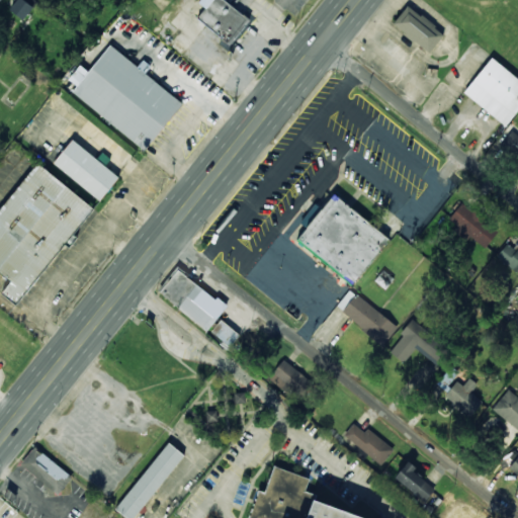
[(231,46),(250,21),(224,0),(211,0),(197,17),(231,46)]
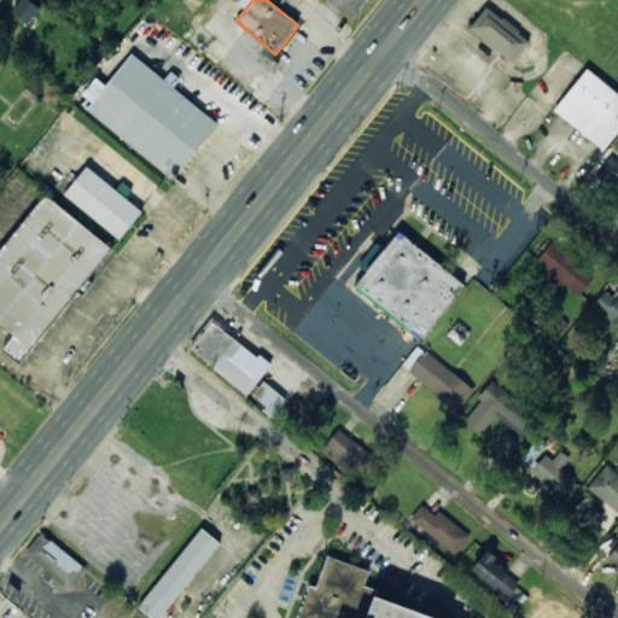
[(512,63),(530,41),(487,6),(470,28),(512,63)]
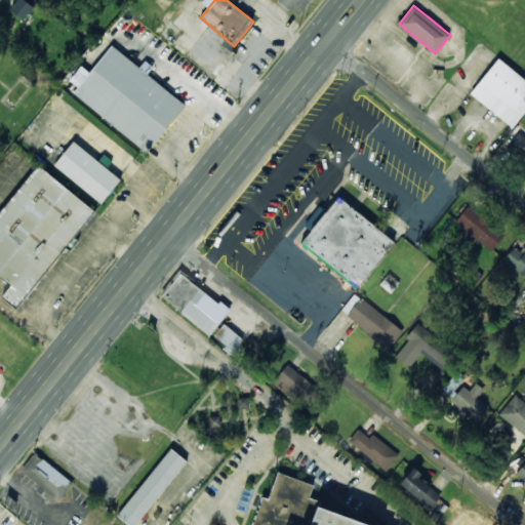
[(73,94),(148,153),(186,104),(111,46),(90,73),(81,66),(70,81),(78,87),(73,94)]
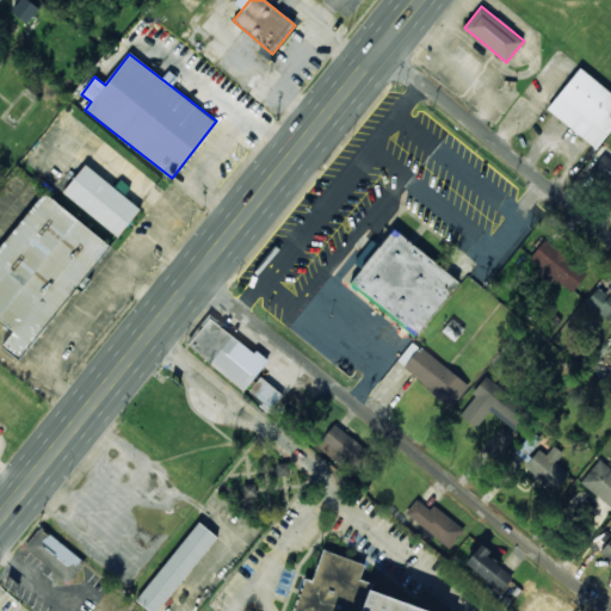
[(547,109),(597,149),(610,130),(610,92),(580,68),(547,109)]
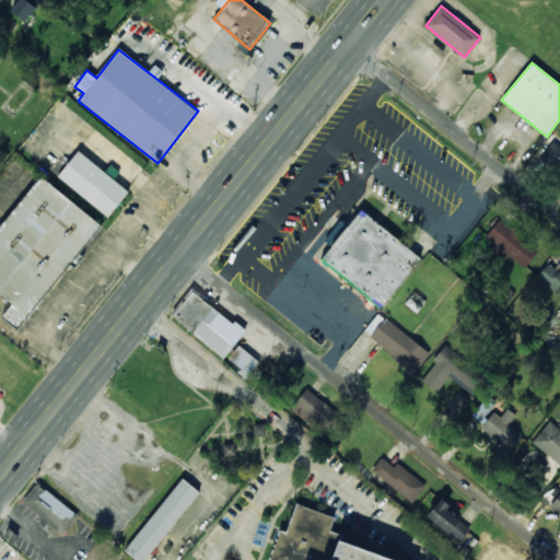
[(559,143),(553,138),(539,153),(559,170),(559,146),(558,144),(559,143)]
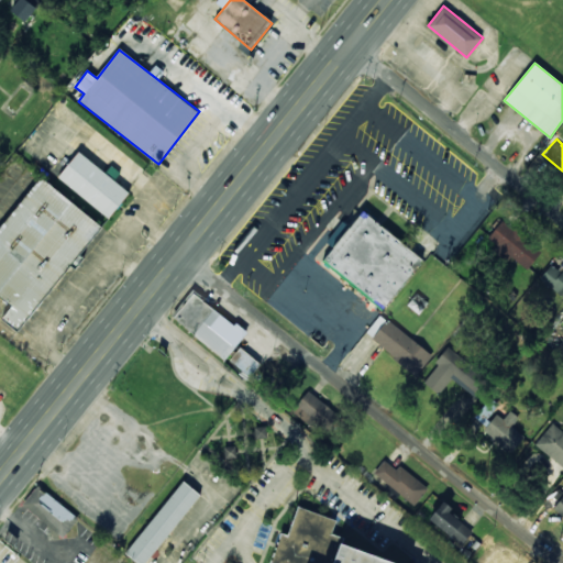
[(109,219),(130,192),(78,152),(58,178),(109,219)]
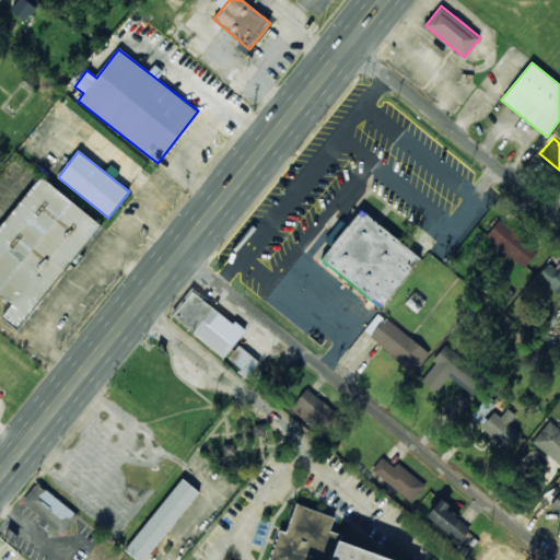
[(103,224),(38,176),(0,226),(0,294),(12,304),(2,318),(19,330),(70,264),(72,265),(103,224)]
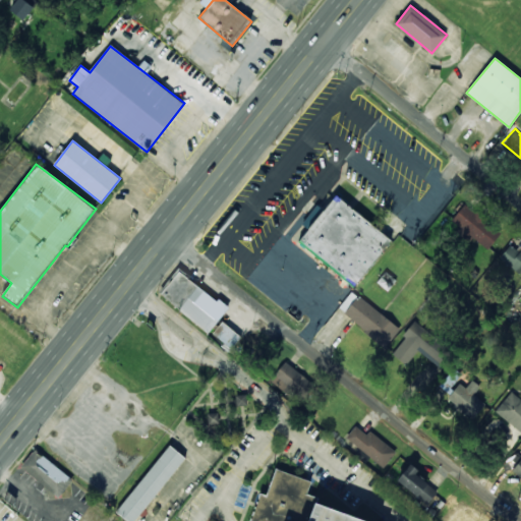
[(392,240),(335,195),(297,243),(354,288),(392,240)]
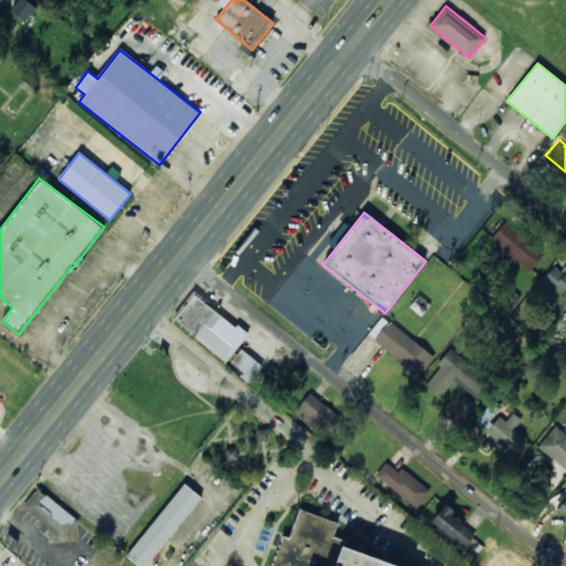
[(530,272),(544,252),(504,222),(491,240),(506,252),(505,254),(530,272)]
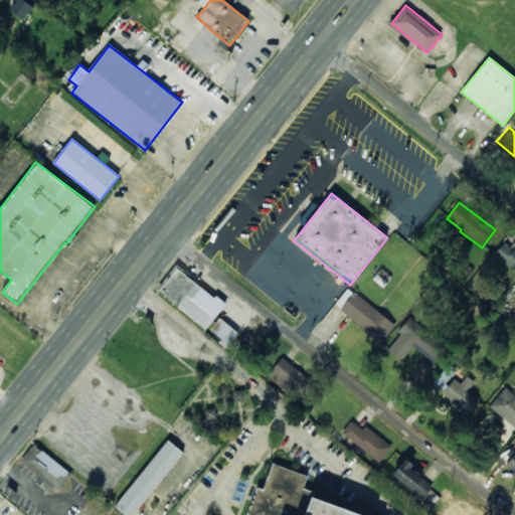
[(514,247),(513,249),(505,242),(494,254),(514,273),(514,247)]
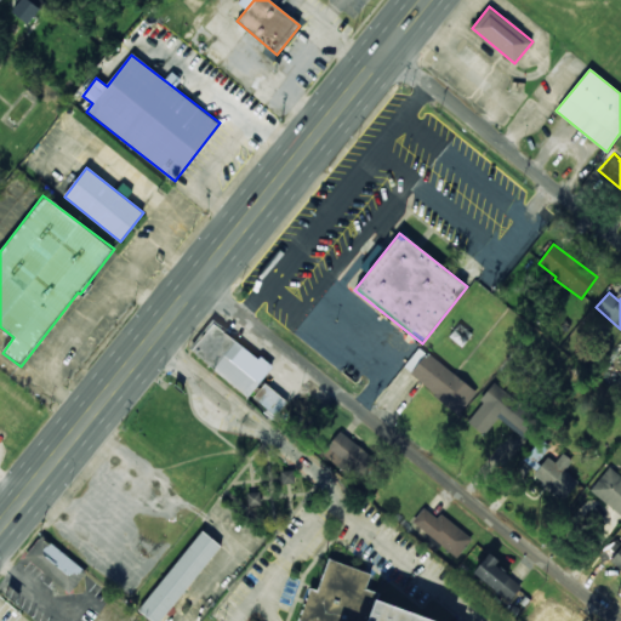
[(211,322),(189,352),(249,397),(272,366),(211,322)]
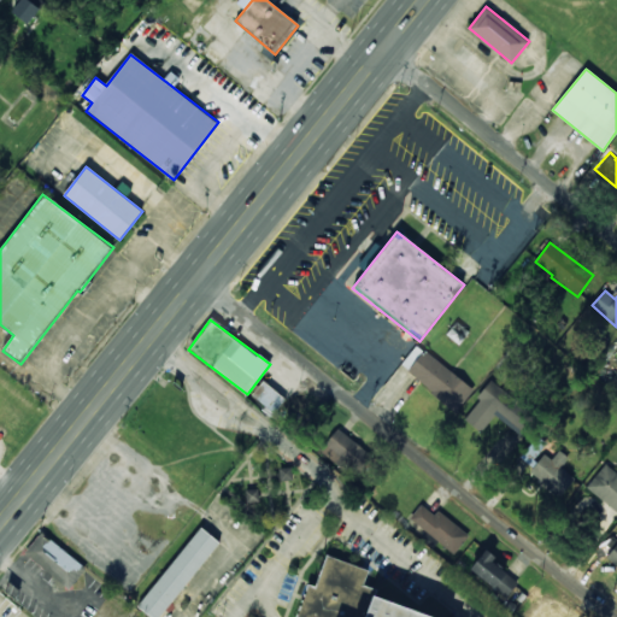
[(457,411),(474,389),(417,345),(400,366),(457,411)]
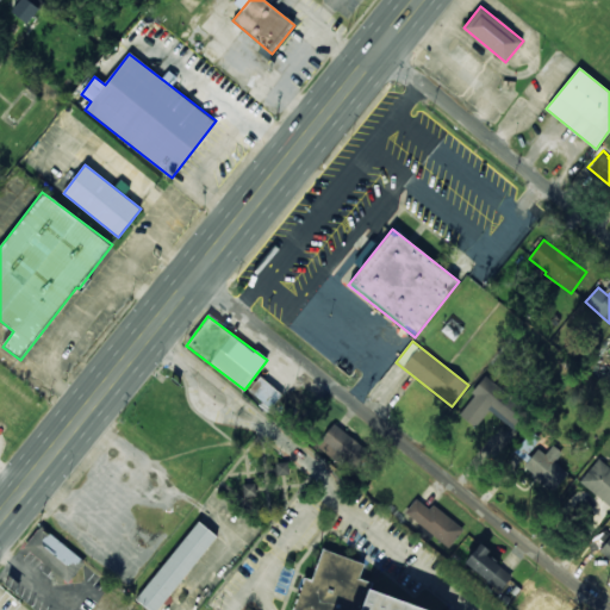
[(510,427),(526,406),(486,377),(458,415),(477,428),(489,411),(510,427)]
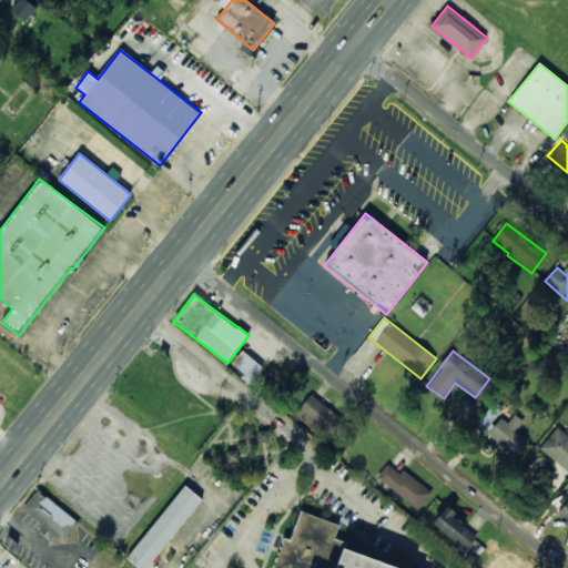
[(263,365),(243,354),(235,367),(255,378),(263,365)]
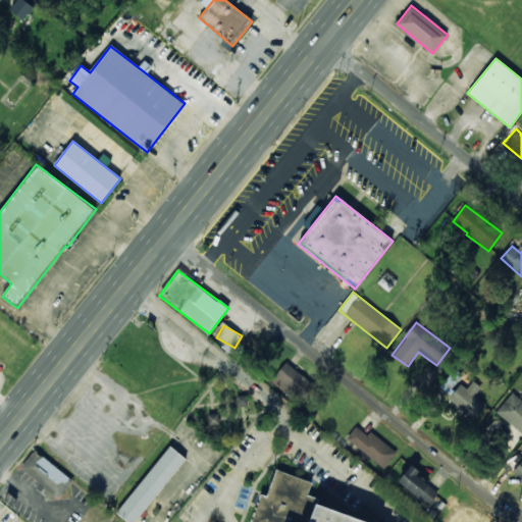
[(271,380),(295,401),(310,382),(286,362),(271,380)]
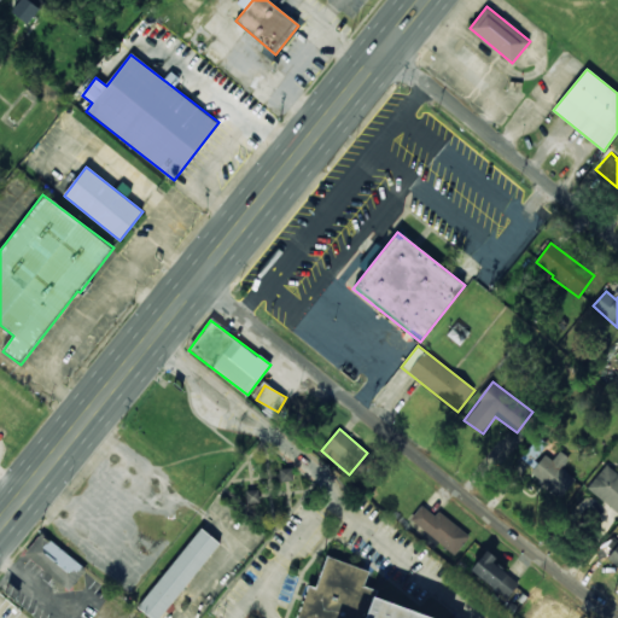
[(576,479),(563,467),(570,459),(560,450),(553,460),(546,454),(531,472),(560,497),(576,479)]
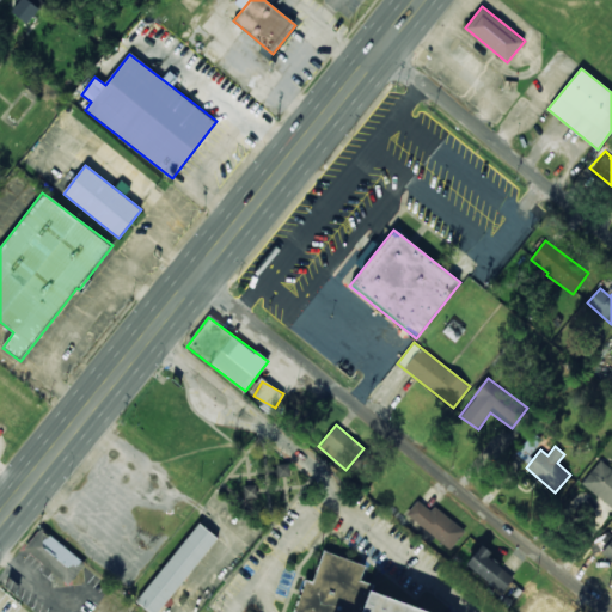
[(611,469),(600,460),(582,483),(611,508),(611,469)]
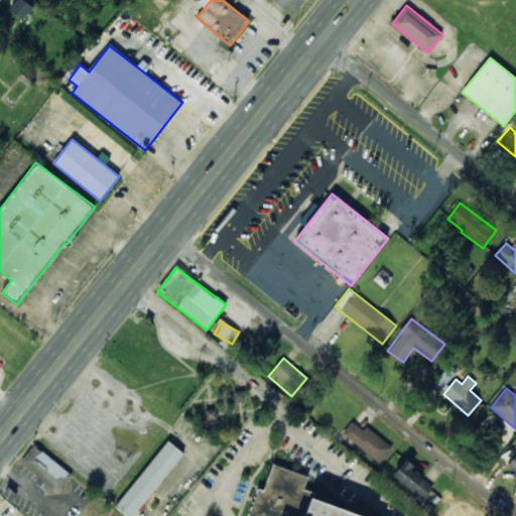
[(245,391),(234,391),(234,402),(245,402),(245,391)]
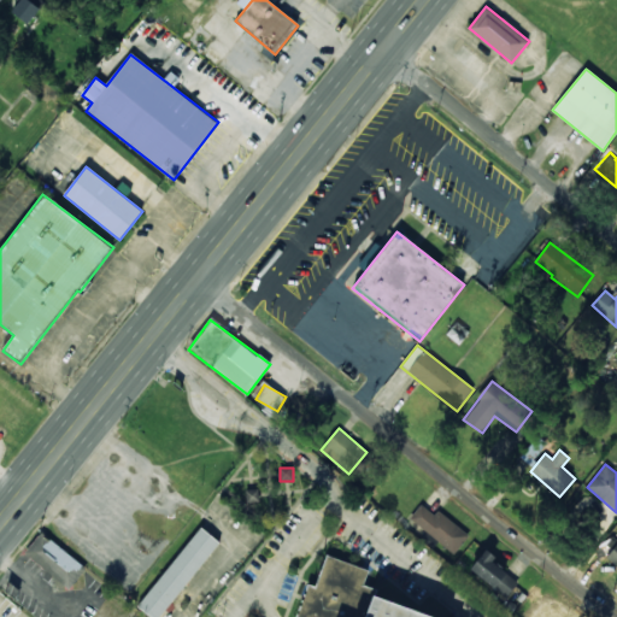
[(246,489),(246,507),(260,507),(259,489),(246,489)]
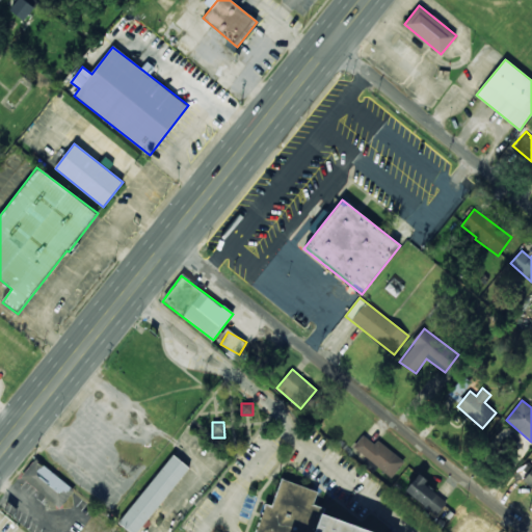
[(394,476),(404,459),(376,442),(375,443),(362,434),(352,450),(394,476)]
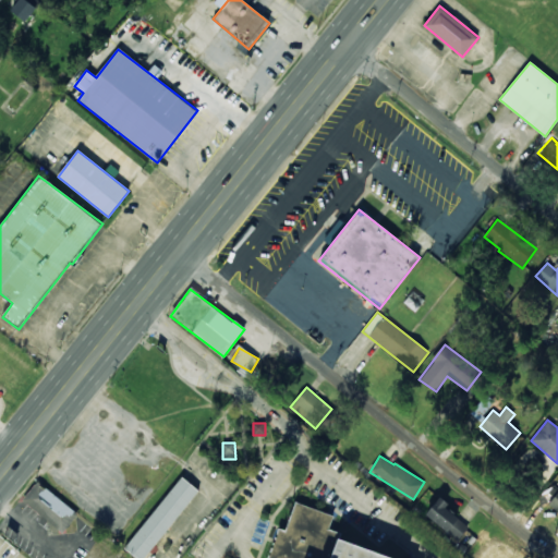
[(125,549),(136,557),(146,557),(198,489),(181,476),(125,549)]
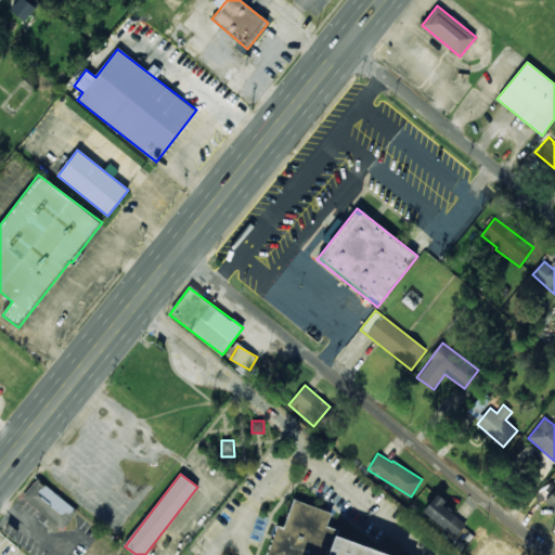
[(77,513),(39,478),(23,497),(61,531),(77,513)]
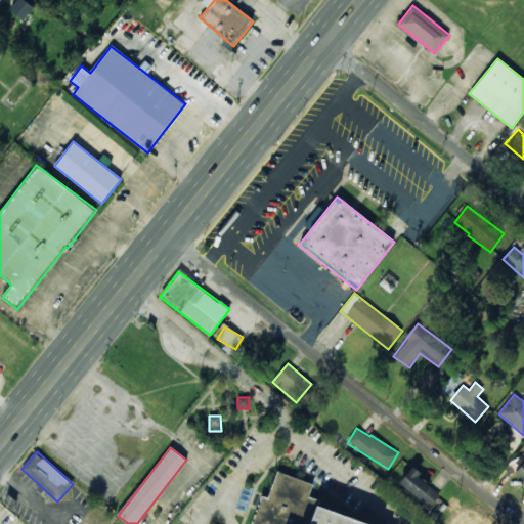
[(421,473),(411,467),(399,485),(431,507),(440,493),(418,478),(421,473)]
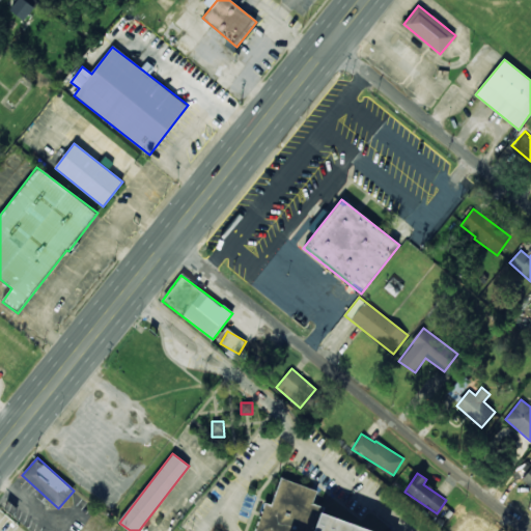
[(375,530),(322,515),(324,507),(313,504),(317,490),(280,479),(273,505),(264,503),(256,530),(257,530),(375,530)]
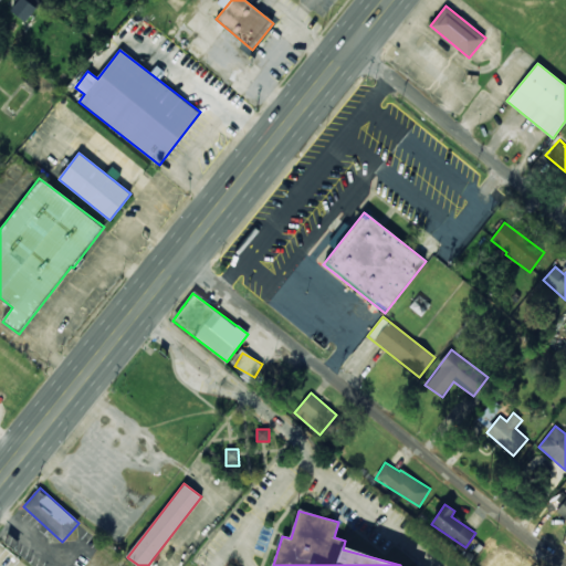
[(494,565),(520,565),(523,563),(505,552),(494,565)]
